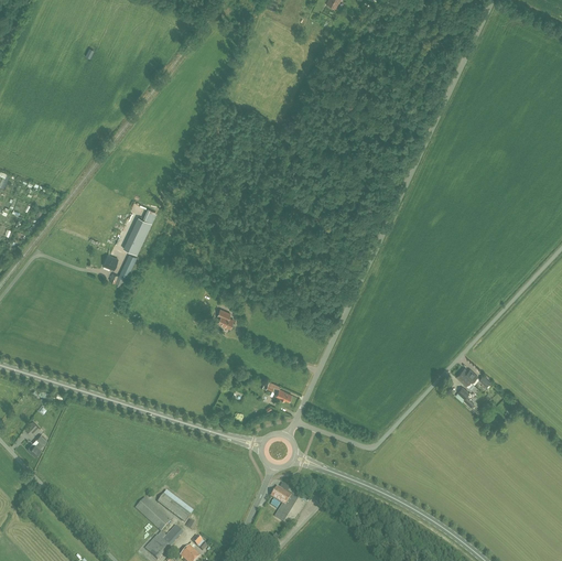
[(134,251),(149,220),(137,215),(121,246),(134,251)]
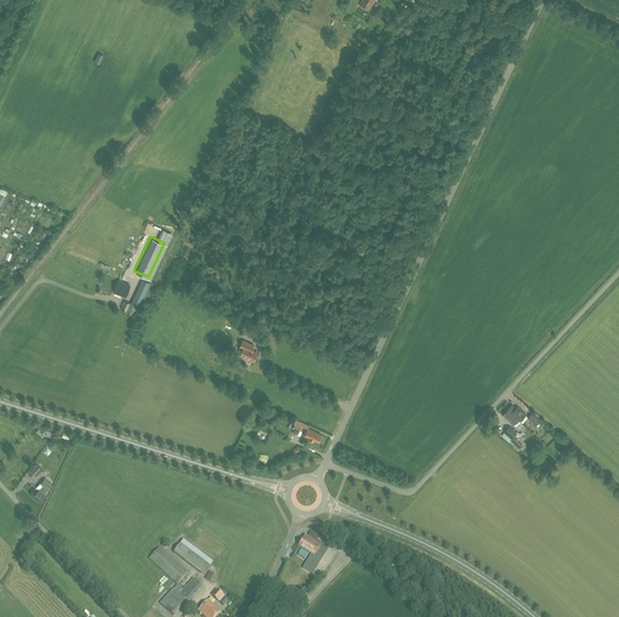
[(123,293),(128,281),(115,276),(112,289),(123,293)]
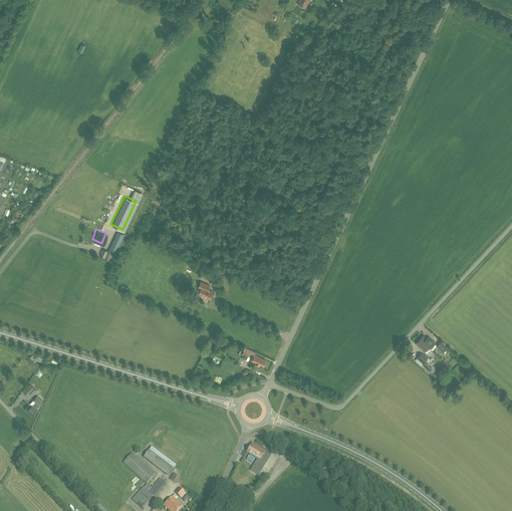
[(109,243),(106,249),(100,247),(97,253),(100,254),(110,258),(112,252),(113,252),(122,232),(115,229),(109,243)]
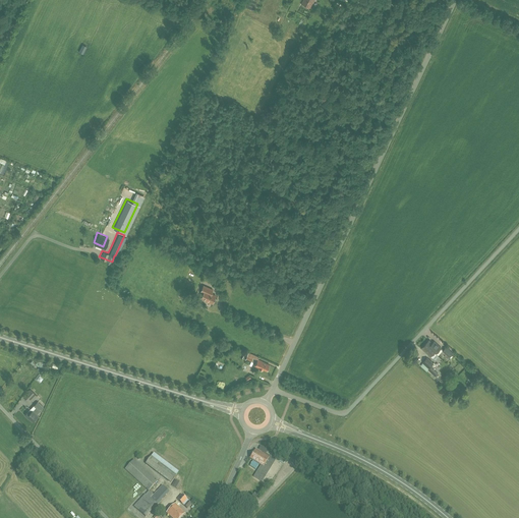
[(214,276),(217,269),(205,264),(202,270),(211,274),(211,275),(214,276)]
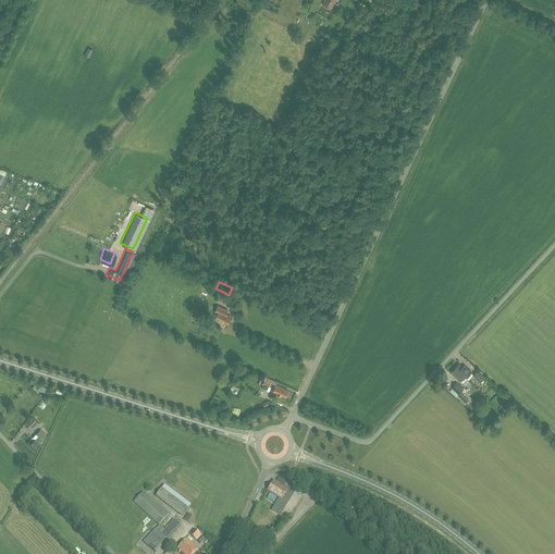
[(225,307),(216,303),(212,309),(216,310),(213,316),(224,321),(226,319),(227,317),(227,316),(229,314),(223,311),(225,307)]
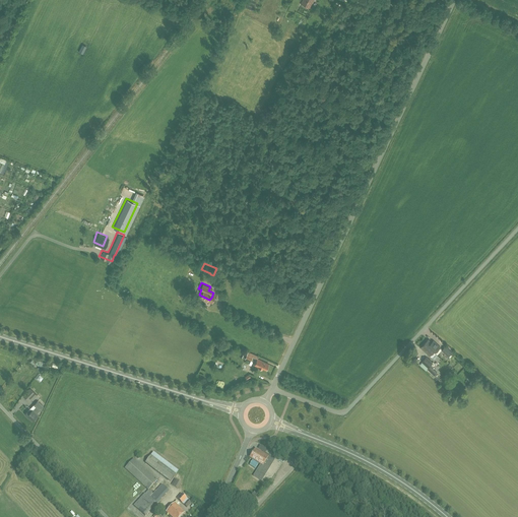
[(430,340),(427,337),(419,344),(428,352),(430,354),(434,350),(433,349),(438,344),(432,338),(430,340)]
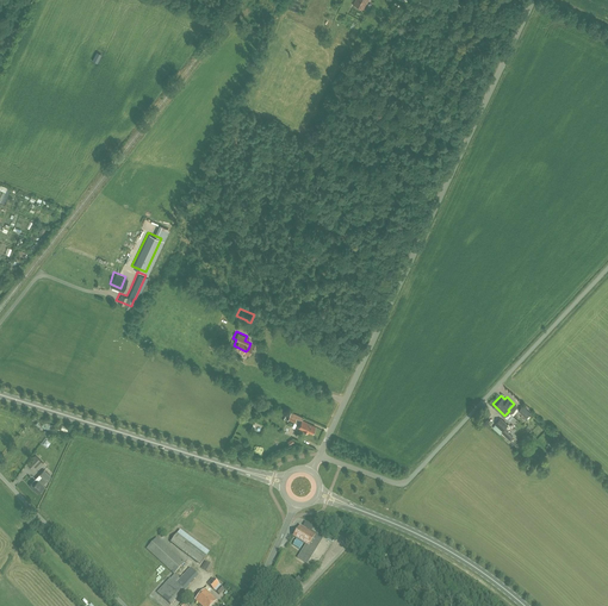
[(521,403),(516,407),(525,414),(528,410),(521,403)]
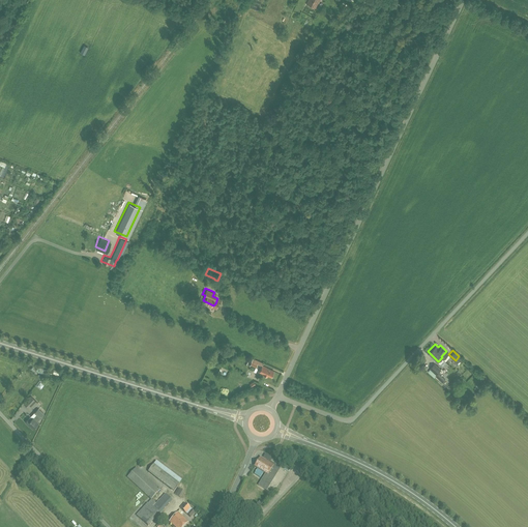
[(251,355),(247,363),(253,366),(254,363),(258,366),(257,369),(261,371),(261,372),(265,374),(265,373),(269,374),(272,369),(264,364),(260,362),(261,360),(251,355)]
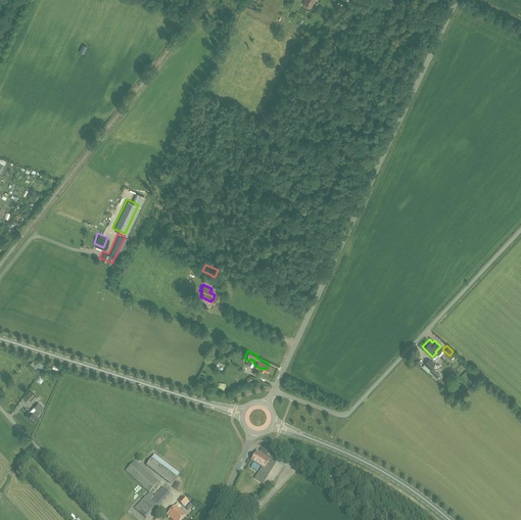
[(422,361),(429,367),(431,364),(434,367),(436,364),(433,361),(432,362),(427,356),(422,361)]
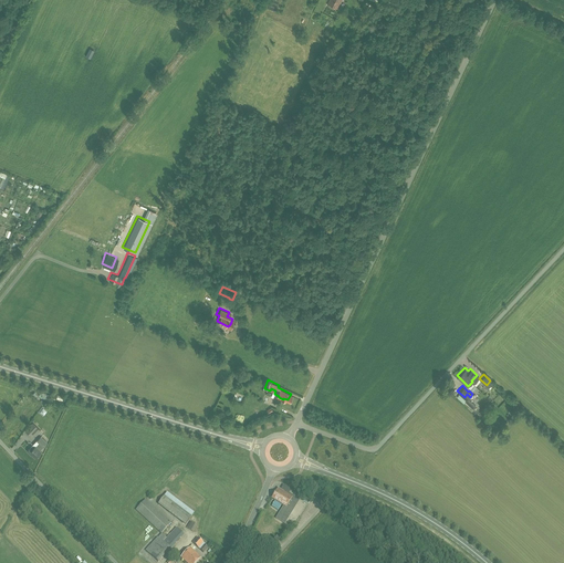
[(474,404),(466,396),(463,399),(472,406),(474,404)]
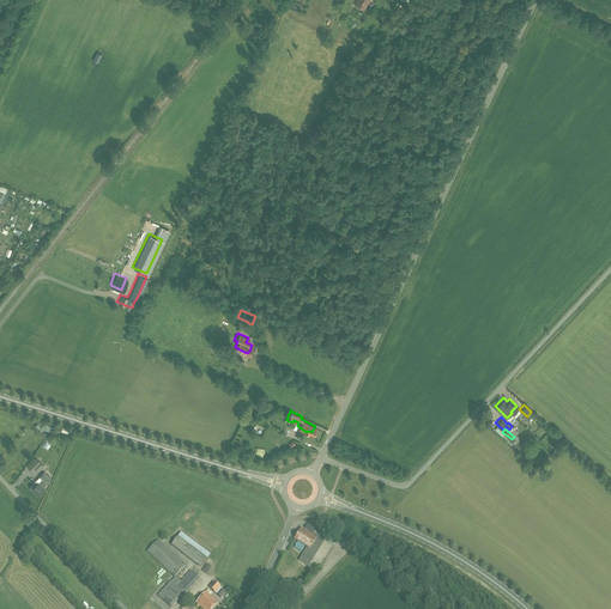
[(32,454),(30,457),(24,463),(30,469),(34,466),(36,469),(42,463),(32,454)]
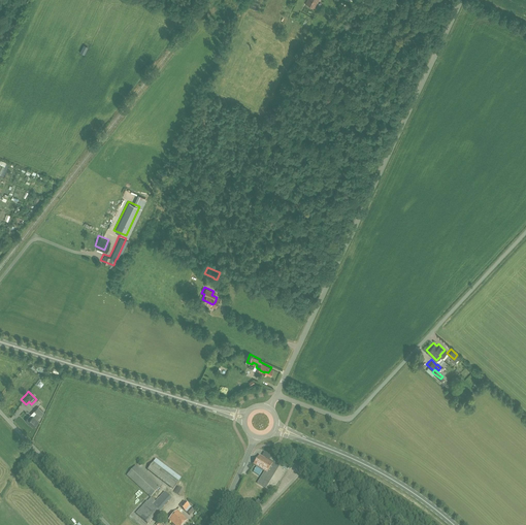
[(35,417),(42,409),(36,404),(32,408),(34,411),(30,415),(28,413),(23,418),(26,420),(27,420),(31,424),(36,419),(35,417)]
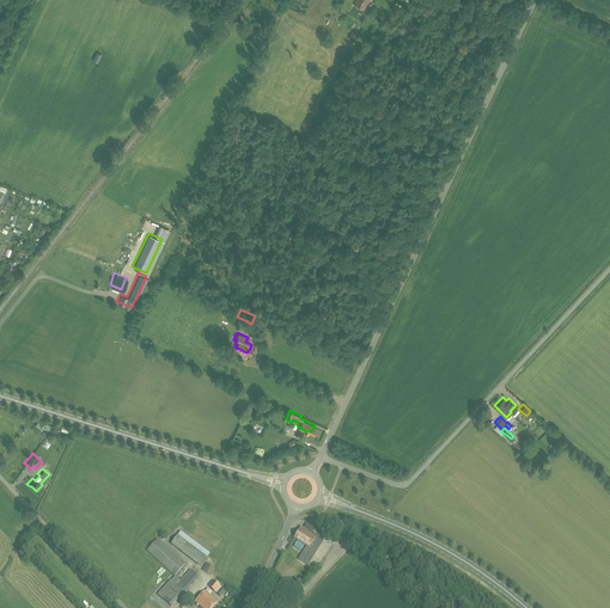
[(306,562),(322,536),(305,527),(305,528),(298,523),(292,535),(305,542),(297,557),(306,562)]
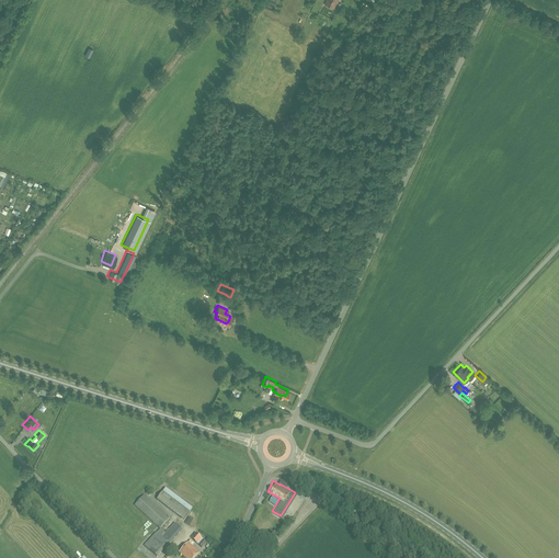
[(155,497),(164,504),(181,517),(187,509),(171,497),(160,489),(155,497)]
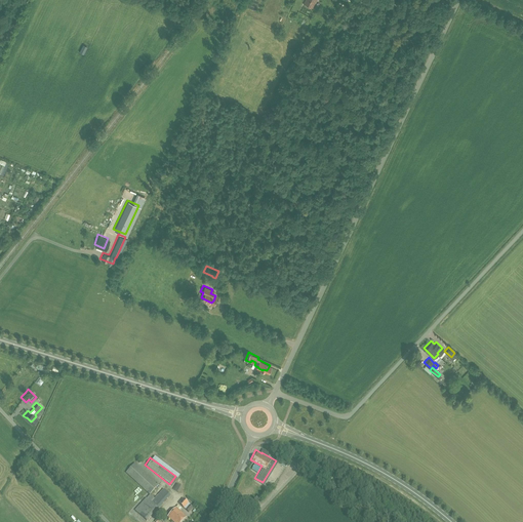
[(148,491),(157,482),(132,459),(124,470),(148,491)]
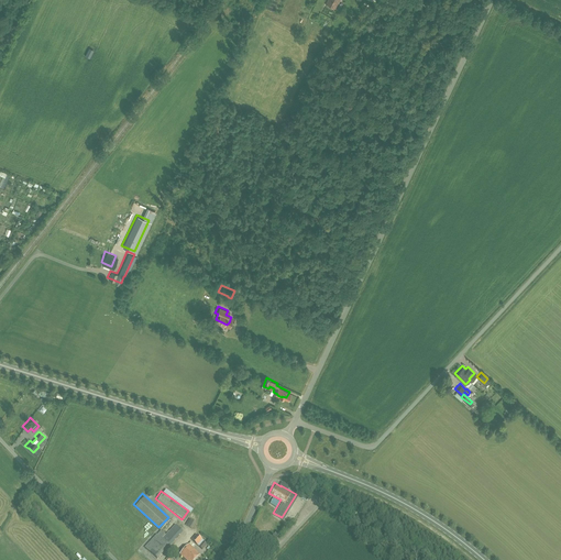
[(189,526),(194,519),(187,515),(183,522),(189,526)]
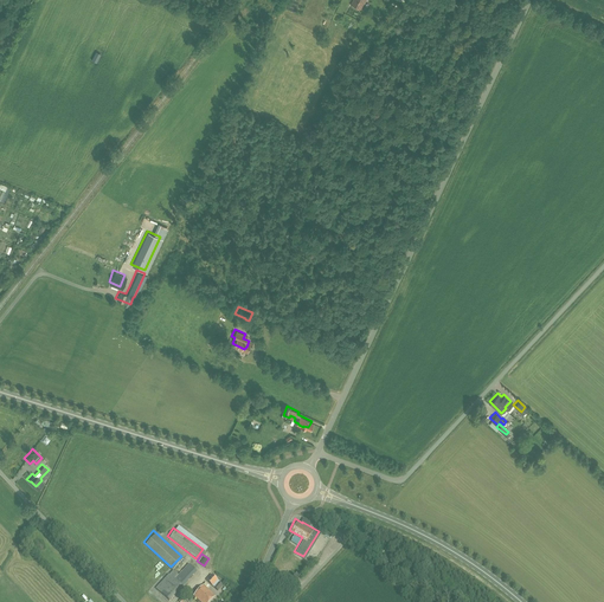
[(187,561),(177,571),(172,576),(180,583),(194,568),(187,561)]
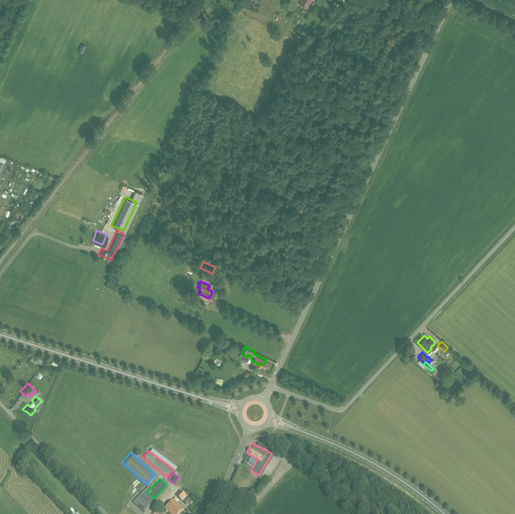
[(146,492),(142,488),(141,488),(130,500),(142,510),(153,499),(153,498),(146,492)]
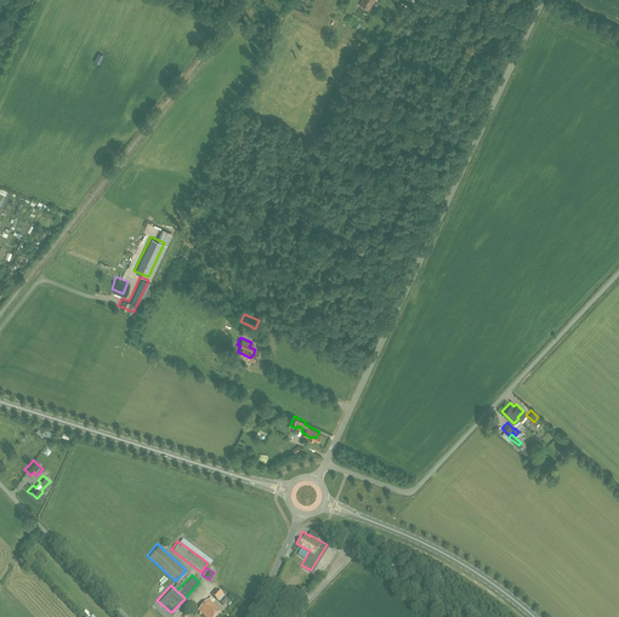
[(221,592),(214,586),(209,592),(215,598),(215,596),(220,592),(221,592)]
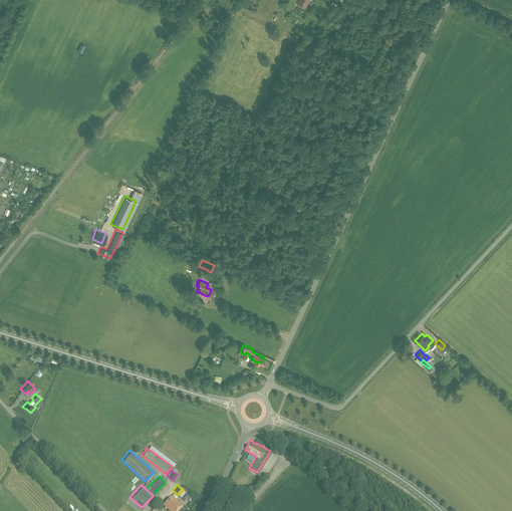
[(182,490),(178,494),(183,499),(187,494),(183,490),(182,490)]
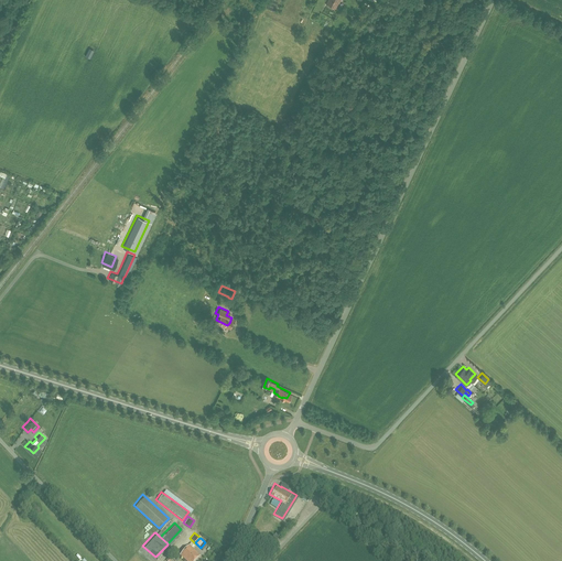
[(187,560),(190,560),(197,552),(186,542),(179,552),(187,560)]
